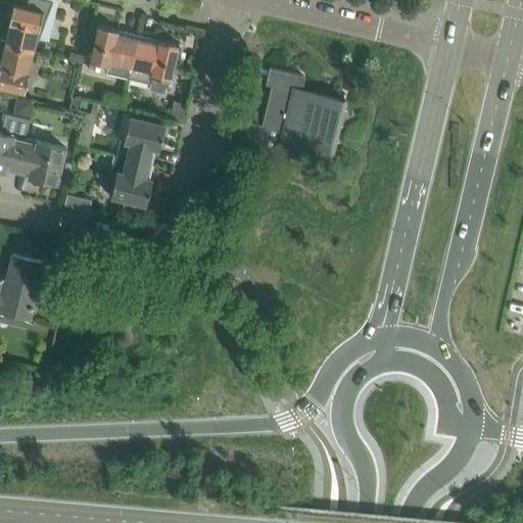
[(14,3),(12,3),(8,22),(9,22),(4,44),(34,51),(37,38),(40,39),(52,0),(27,0),(26,7),(13,4),(14,3)]
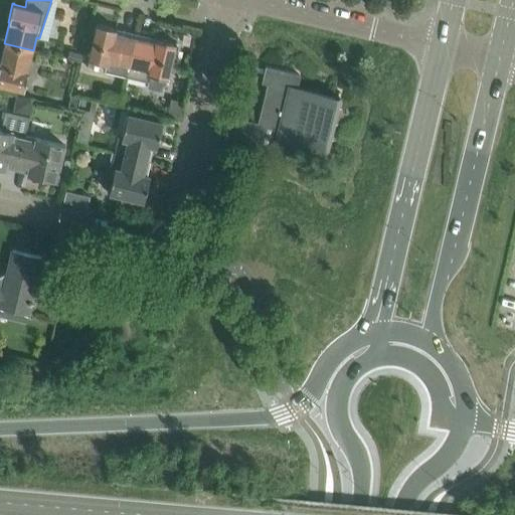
[(125,74),(134,37),(115,33),(116,28),(96,23),(88,57),(108,62),(106,70),(125,74)]
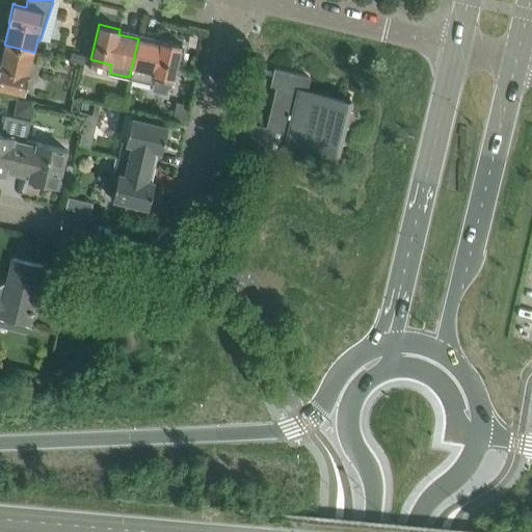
[(159,44),(138,38),(129,77),(153,83),(152,88),(156,90),(163,92),(167,92),(170,79),(175,80),(179,62),(181,63),(183,51),(180,50),(181,44),(160,38),(159,44)]
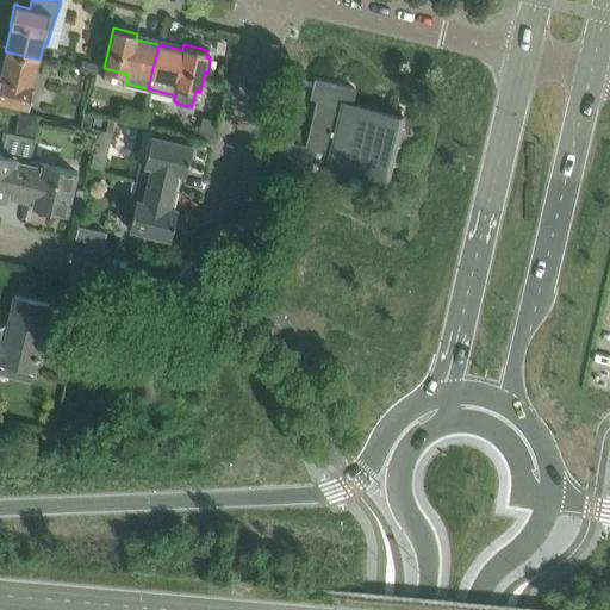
[(39,60),(5,51),(0,72),(0,99),(30,106),(35,83),(33,83),(39,60)]
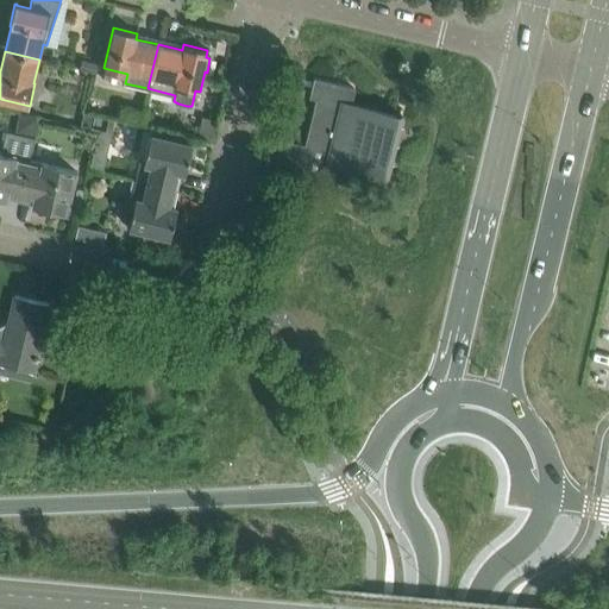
[(353,87),(313,77),(311,88),(321,90),(307,156),(270,146),(265,165),(331,182),(336,164),(384,176),(383,183),(384,184),(402,108),(400,107),(399,115),(349,105),(353,87)]
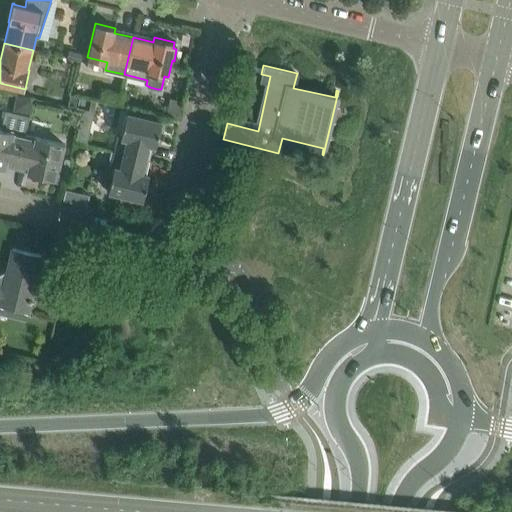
[(68,94),(66,105),(74,107),(76,96),(68,94)]
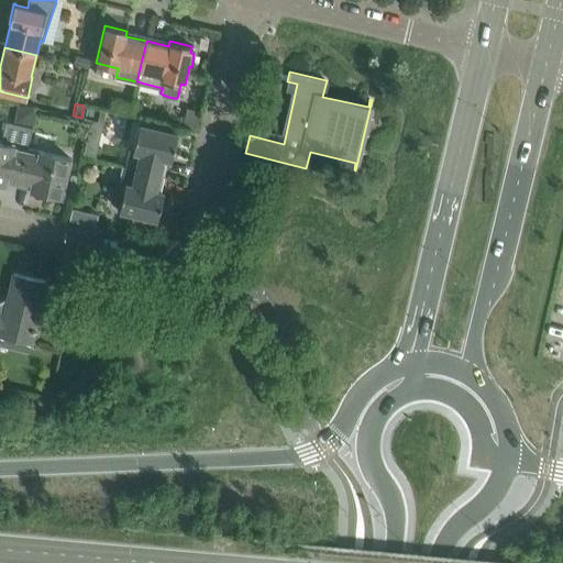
[(7,121),(1,141),(0,141),(0,181),(6,184),(7,179),(19,183),(26,150),(33,127),(7,121)]
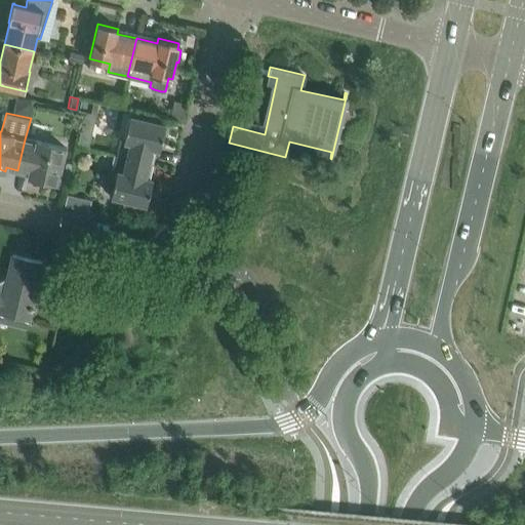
[(121,137),(117,156),(153,164),(156,149),(160,150),(166,125),(130,116),(125,138),(121,137)]
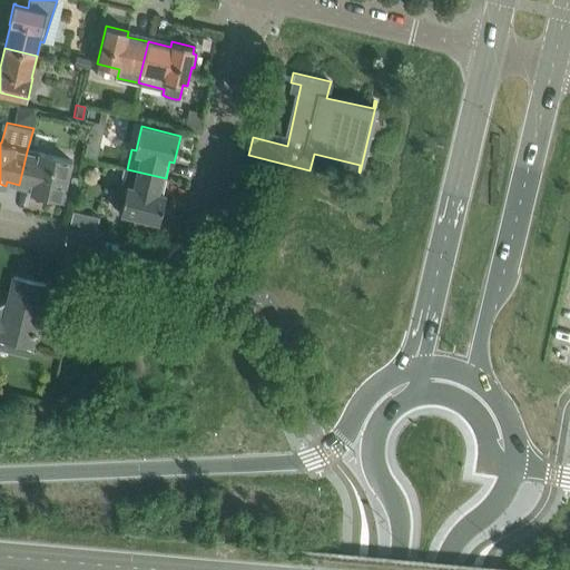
[(38,154),(27,151),(19,185),(32,187),(31,192),(61,199),(71,159),(39,151),(38,154)]
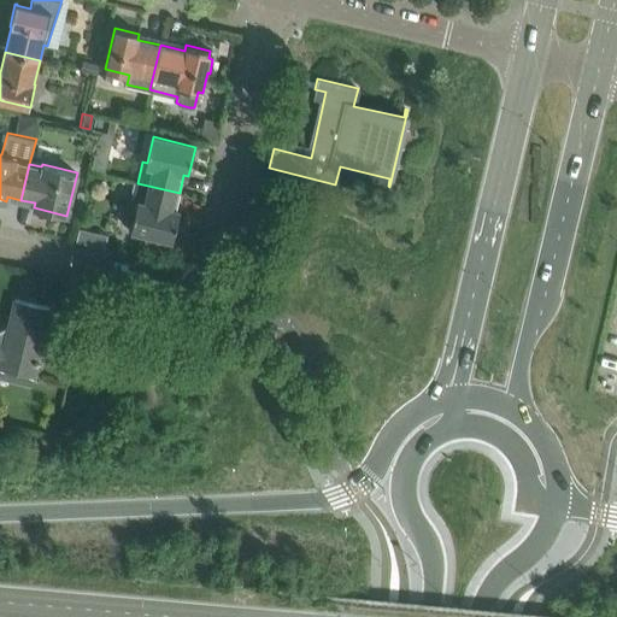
[(175,210),(180,193),(137,183),(134,200),(137,201),(130,230),(156,236),(153,242),(168,246),(169,240),(172,240),(180,211),(175,210)]
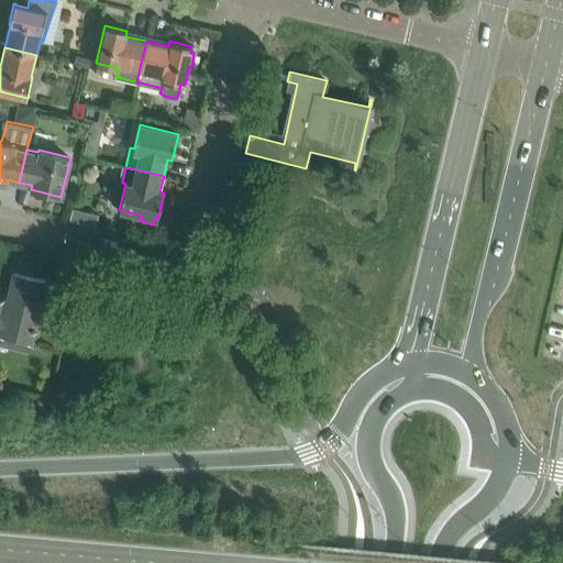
[(70,176),(65,199),(72,201),(77,178),(70,176)]
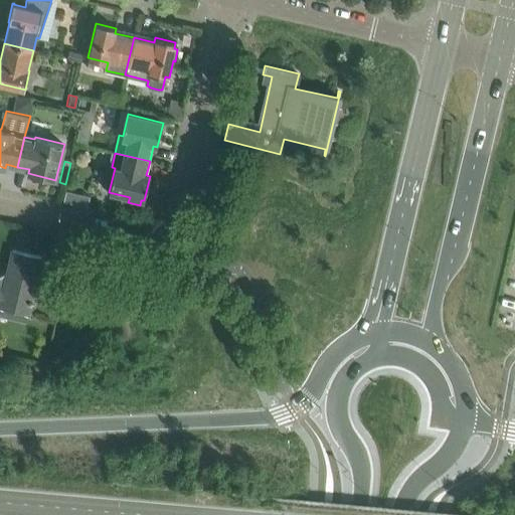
[(0,307),(29,314),(42,256),(12,249),(6,275),(4,274),(0,276),(0,307)]
